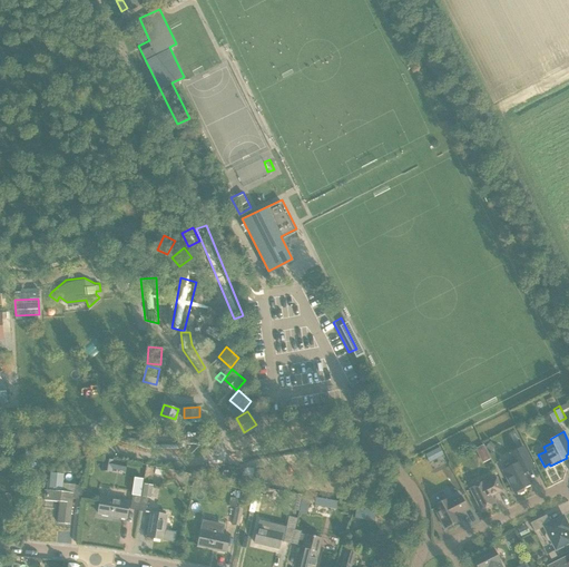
[(194,437),(193,446),(213,447),(213,437),(194,437)]
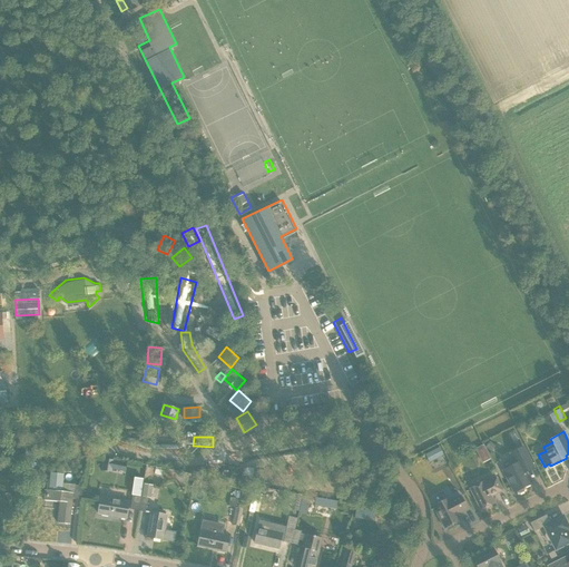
[(489,448),(493,442),(489,439),(484,443),(489,448)]
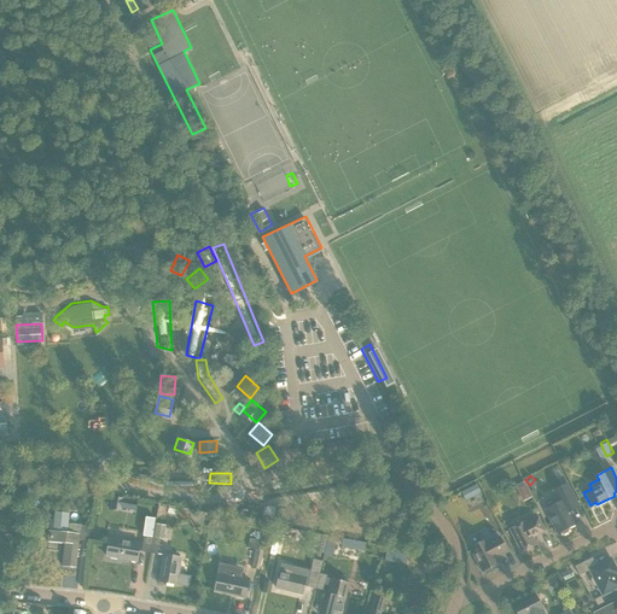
[(514,484),(517,490),(521,490),(527,487),(522,480),(514,484)]
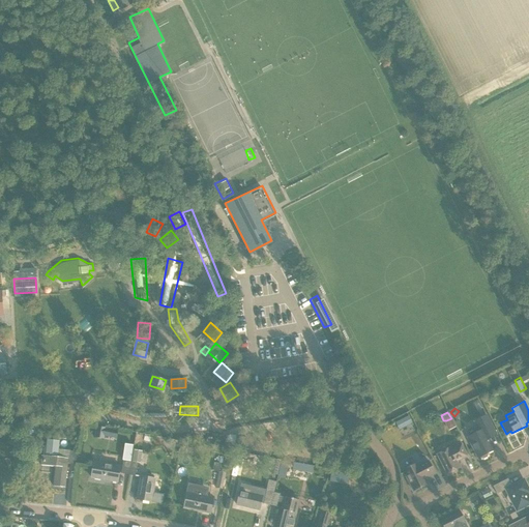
[(486,452),(493,448),(485,432),(492,428),(485,414),(473,420),(478,430),(467,436),(477,457),(479,456),(479,457),(481,458),(486,456),(487,454),(486,452)]
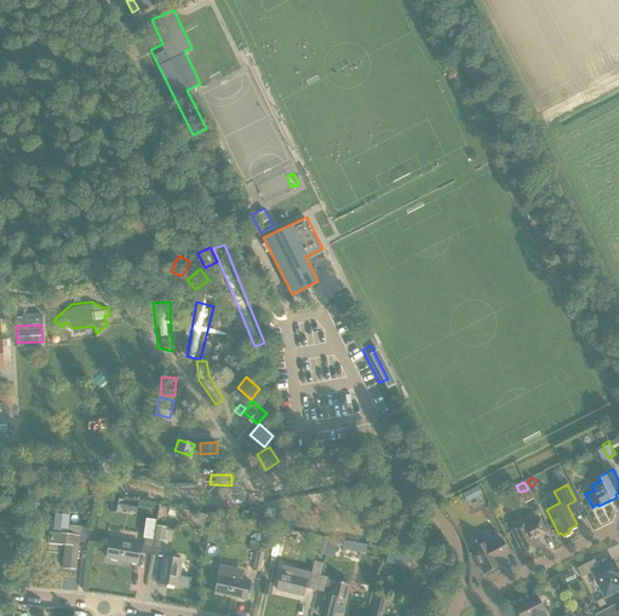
[(122,498),(113,495),(110,508),(120,510),(122,498)]
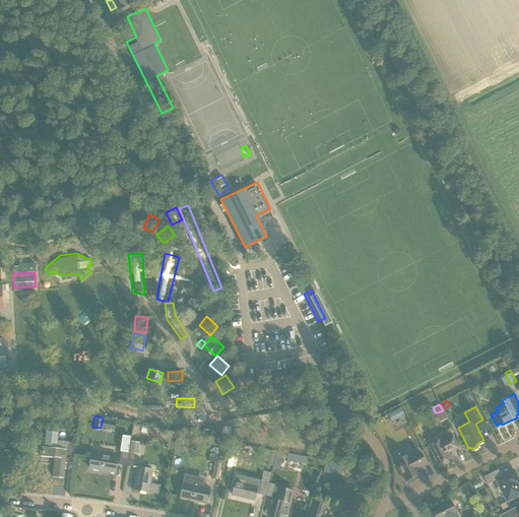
[(139,432),(147,433),(149,426),(141,425),(139,432)]
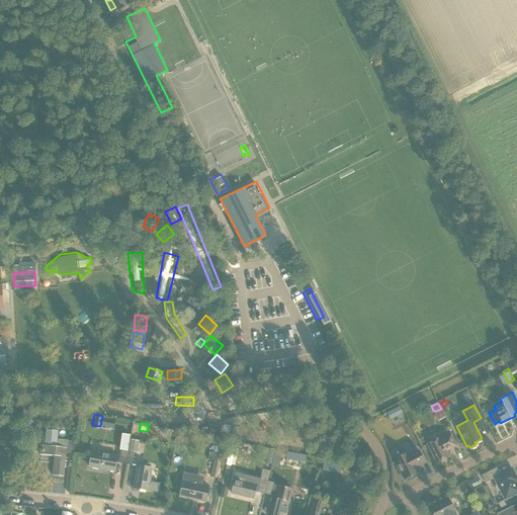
[(53,475),(63,476),(65,452),(73,452),(74,440),(69,440),(68,447),(56,446),(58,430),(45,428),(44,445),(39,444),(38,454),(55,455),(53,475)]
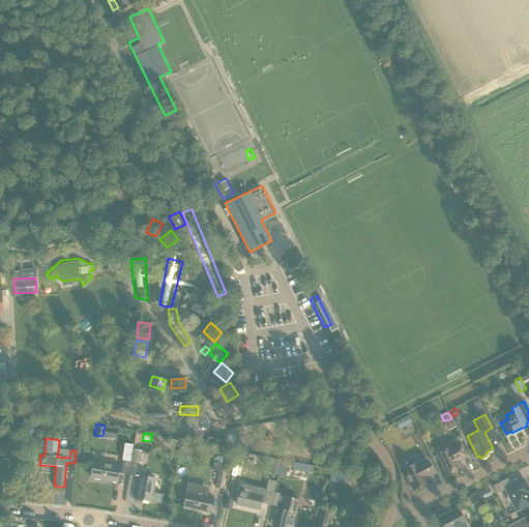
[(125,442),(123,459),(130,461),(130,459),(133,447),(134,444),(125,442)]
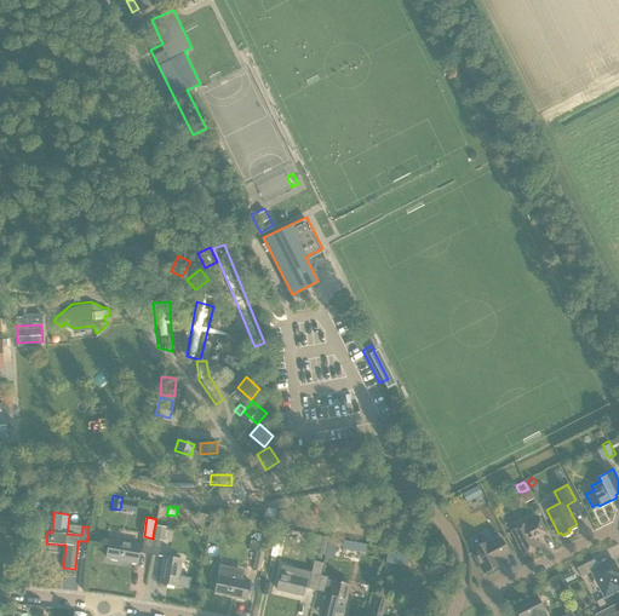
[(510,530),(521,552),(537,545),(533,537),(545,531),(538,518),(526,524),(525,522),(510,530)]
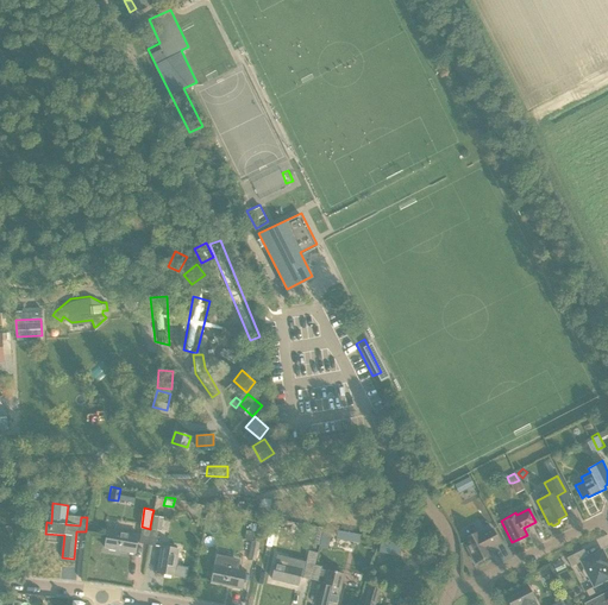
[(150,527),(161,528),(163,515),(152,514),(150,527)]
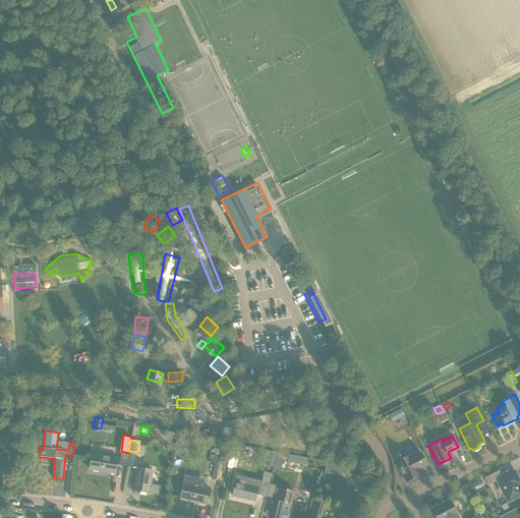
[(119,464),(126,465),(128,453),(121,451),(119,464)]
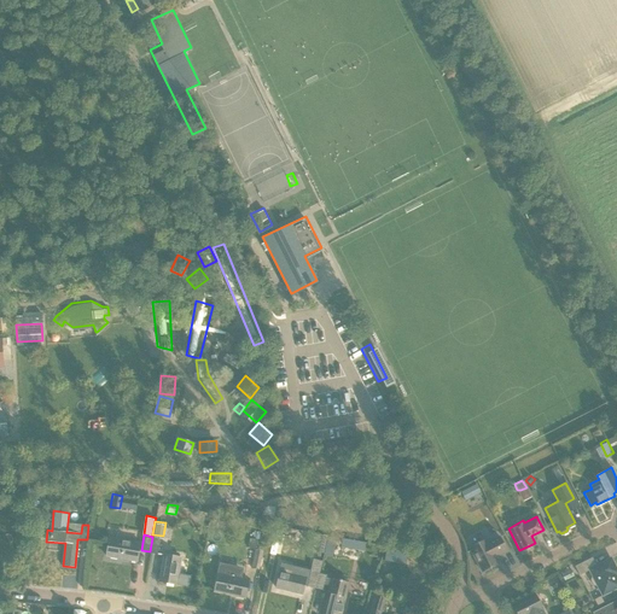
[(322,553),(331,555),(333,545),(335,545),(337,536),(327,534),(322,553)]
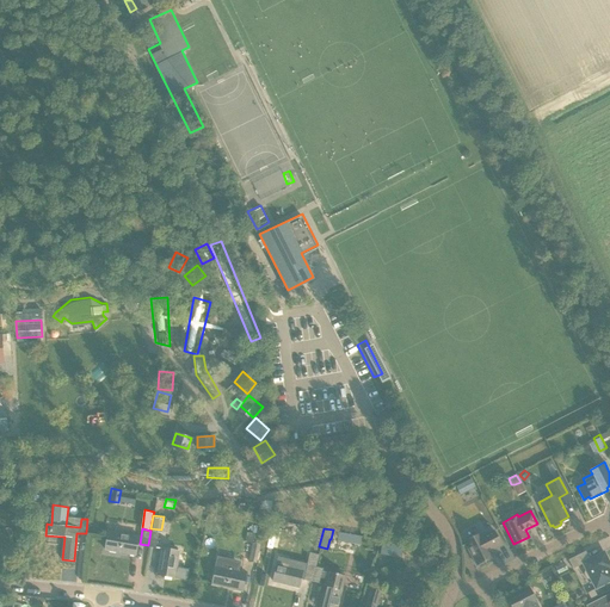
[(104,549),(134,553),(137,536),(106,530),(104,549)]
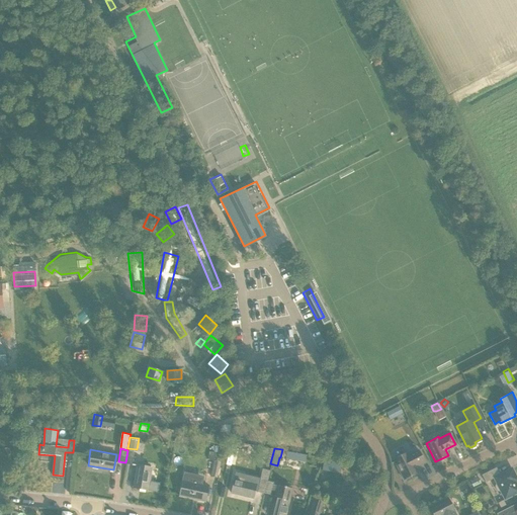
[(393,458),(403,479),(417,471),(414,466),(424,461),(418,449),(408,454),(407,451),(393,458)]
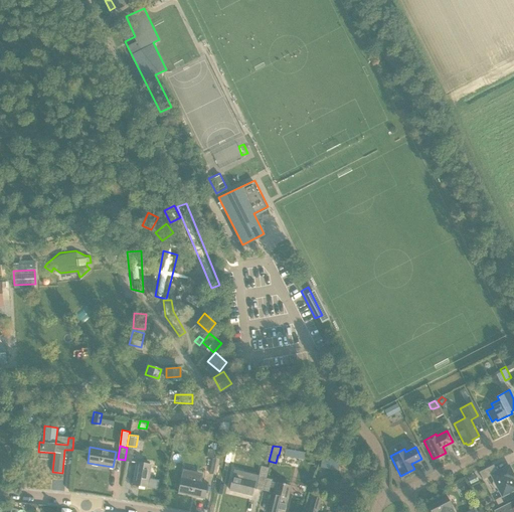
[(127,448),(125,460),(131,461),(133,448),(127,448)]
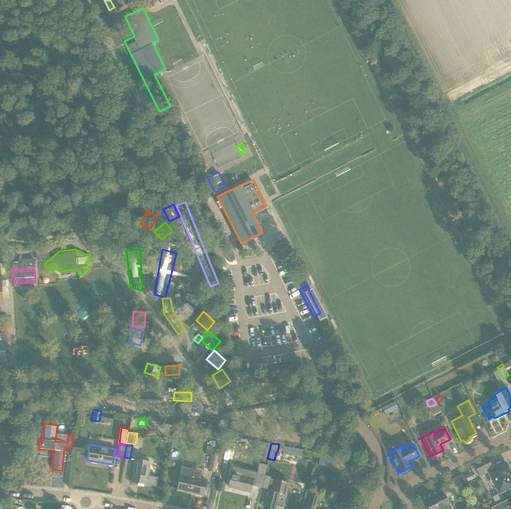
[(211,452),(207,468),(214,470),(217,454),(211,452)]
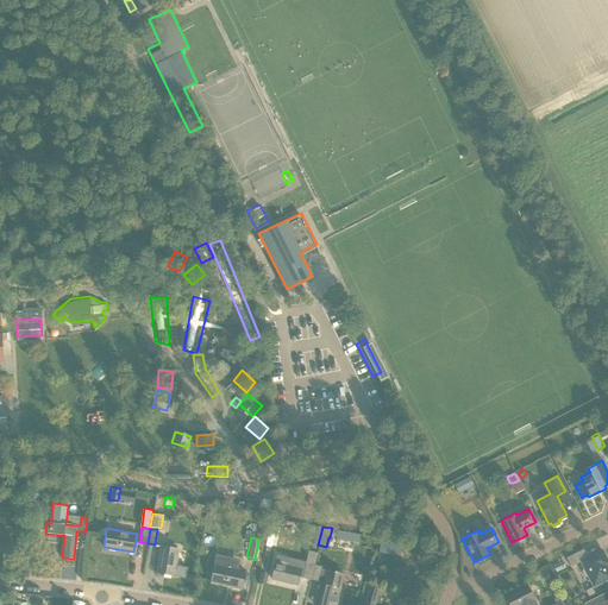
[(174,566),(177,548),(161,546),(156,572),(173,575),(173,574),(185,577),(187,567),(174,566)]
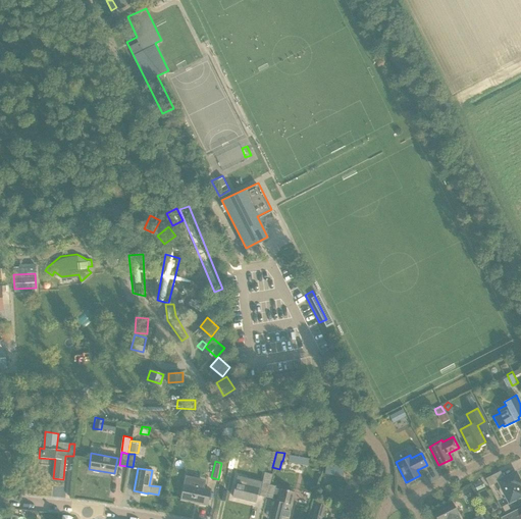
[(259,477),(260,469),(249,468),(248,475),(259,477)]
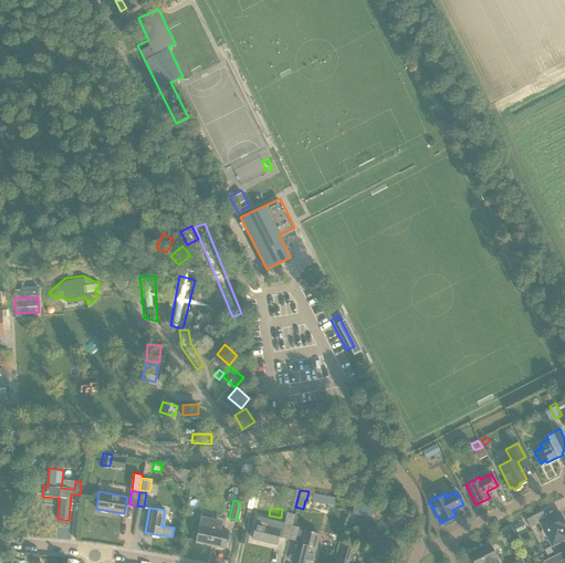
[(257,514),(252,537),(278,542),(279,534),(281,535),(284,522),(291,523),(294,512),(285,510),(283,521),(257,514)]
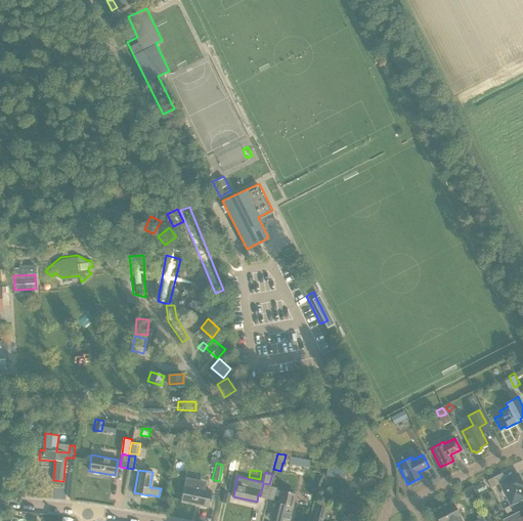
[(522,491),(519,483),(521,482),(517,473),(505,479),(500,472),(486,479),(490,487),(498,482),(502,488),(500,488),(499,491),(502,495),(504,496),(506,495),(510,504),(522,496),(522,491)]
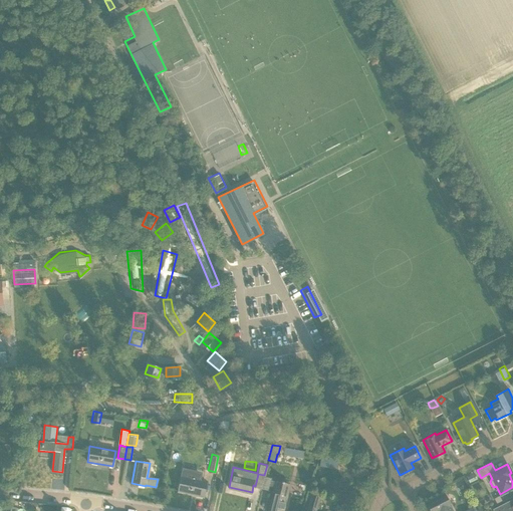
[(201,474),(182,470),(178,491),(203,496),(206,481),(200,480),(201,474)]
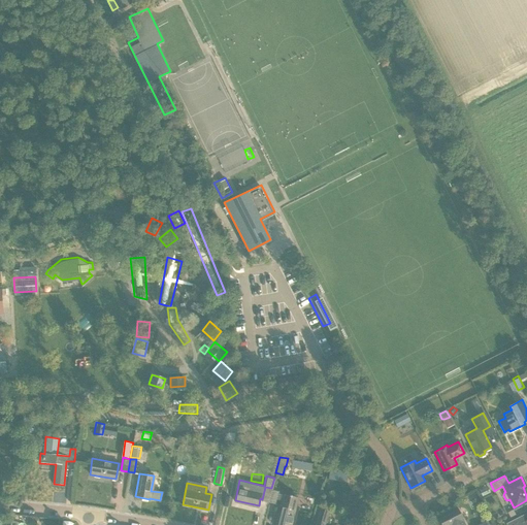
[(270,501),(273,489),(271,488),(265,487),(262,499),(270,501)]
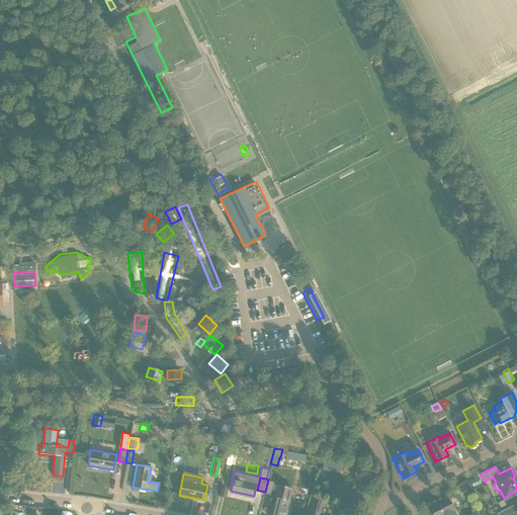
[(268,480),(265,492),(275,495),(269,514),(284,514),(289,498),(288,498),(291,488),(273,483),(273,481),(268,480)]
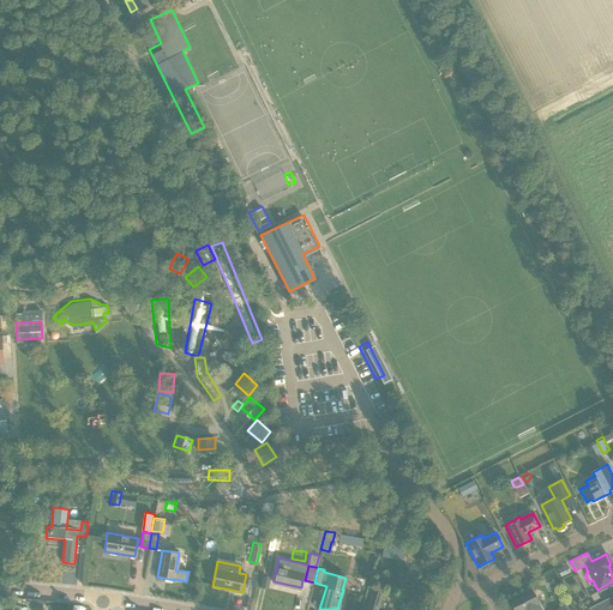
[(540,609),(538,605),(538,604),(530,590),(509,601),(514,609),(540,609)]
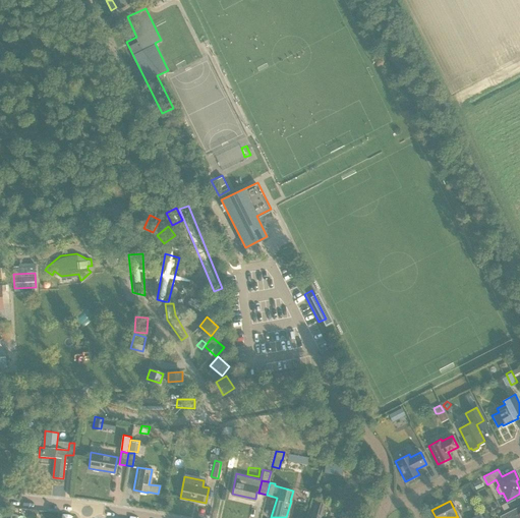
[(351,517),(352,517),(348,512),(342,513),(340,517),(320,517),(325,504),(316,502),(310,517),(351,517)]
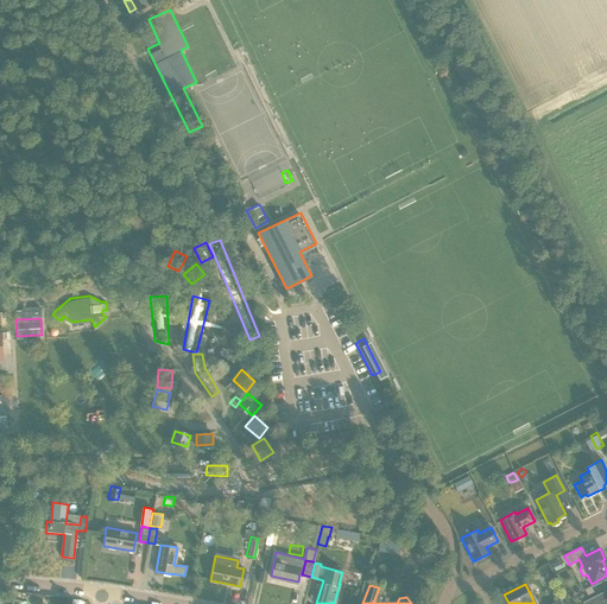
[(606,603),(606,597),(604,590),(582,601),(583,603),(606,603)]
